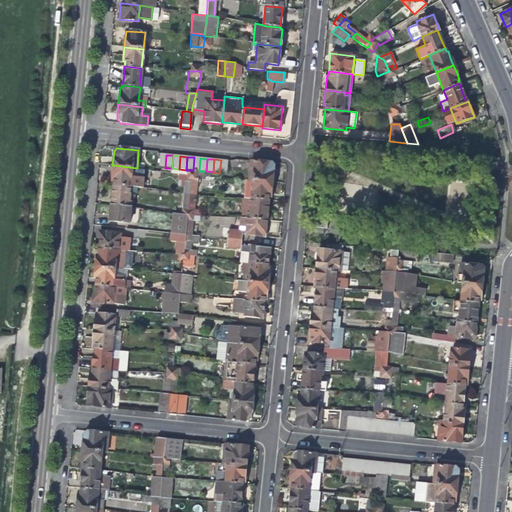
[(273,166),(271,163),(251,161),(249,180),(272,182),(273,174),(273,166)]
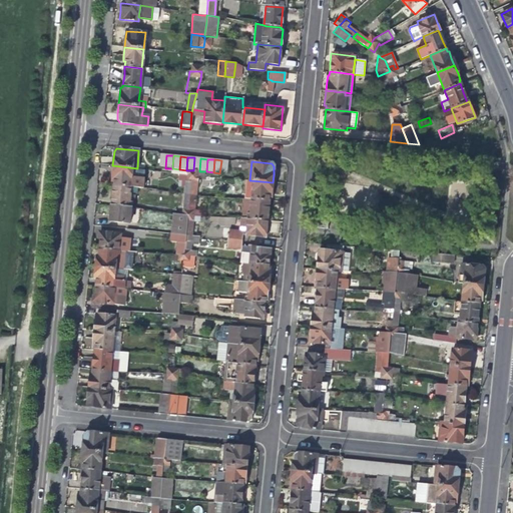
[(136,169),(137,168),(112,165),(112,173),(111,181),(113,182),(113,185),(130,187),(135,187),(136,177),(136,169)]
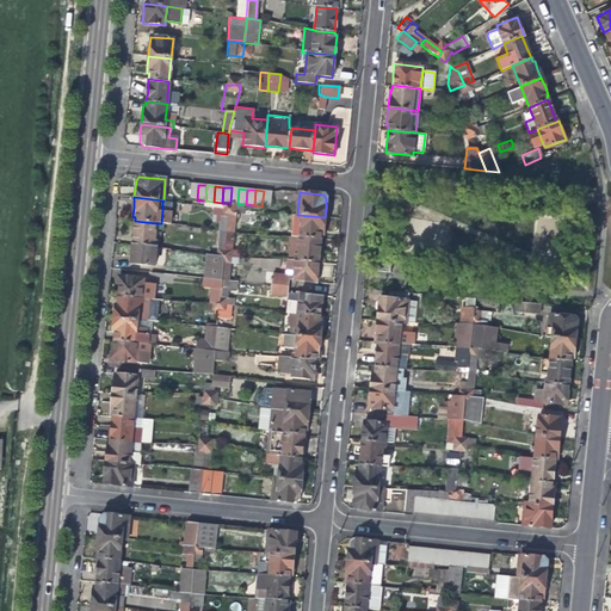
[(172,203),(162,202),(162,211),(171,213),(172,203)]
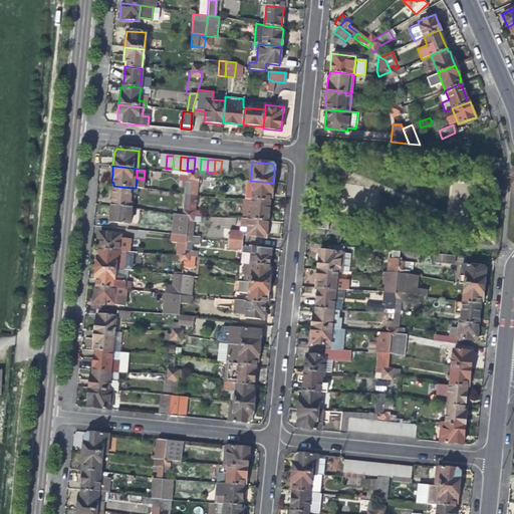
[(187,176),(185,196),(191,196),(193,177),(187,176)]
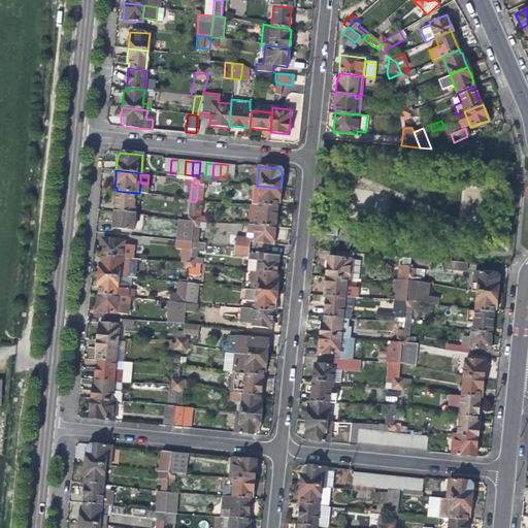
[(147,184),(140,183),(139,193),(146,194),(147,184)]
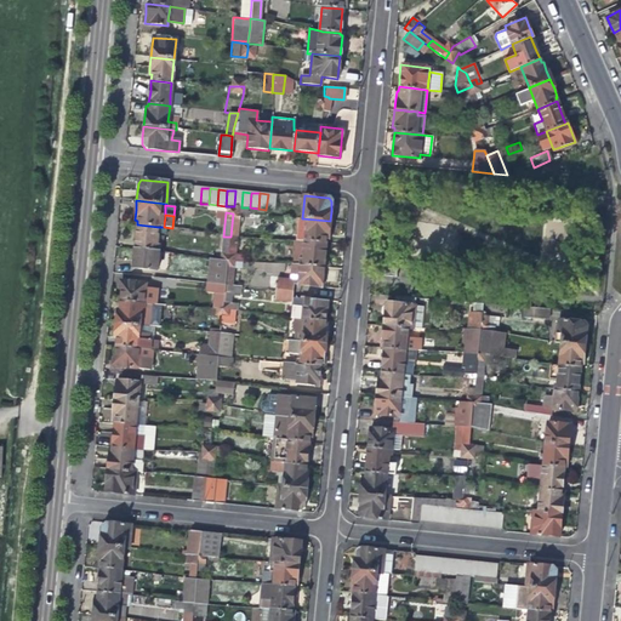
[(329,232),(330,221),(302,218),(298,218),(296,240),(325,243),(325,238),(329,239),(329,232)]
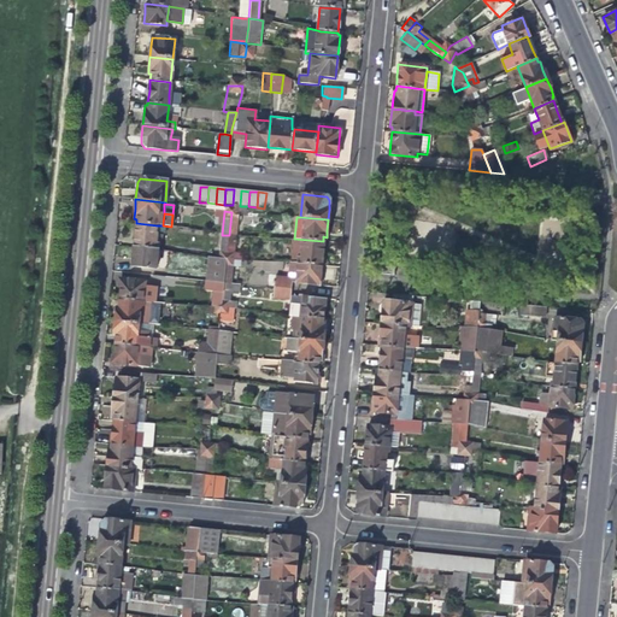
[(154,248),(157,225),(136,223),(135,235),(134,247),(154,248)]
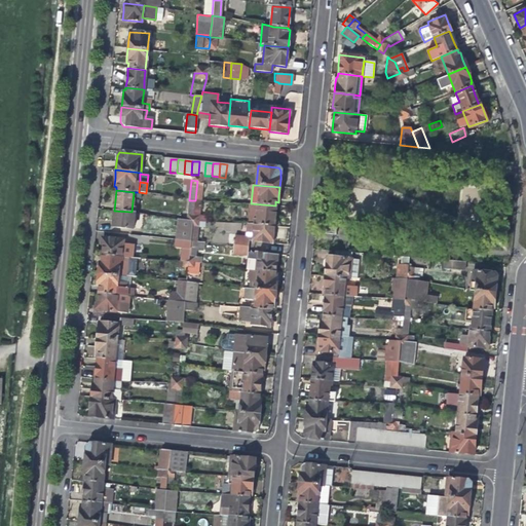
[(189,200),(187,221),(193,221),(195,200),(189,200)]
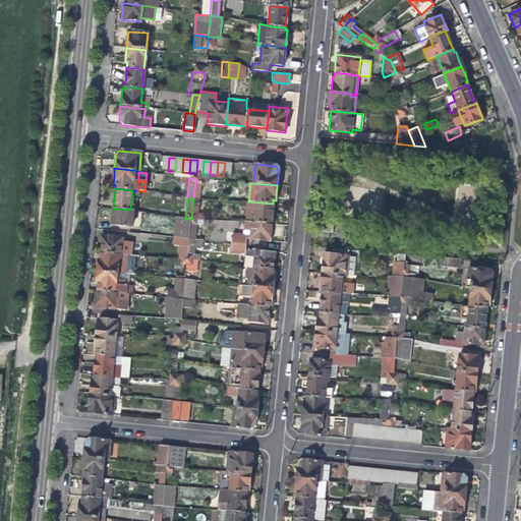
[(248,201),(245,222),(271,224),(272,215),(273,204),(248,201)]
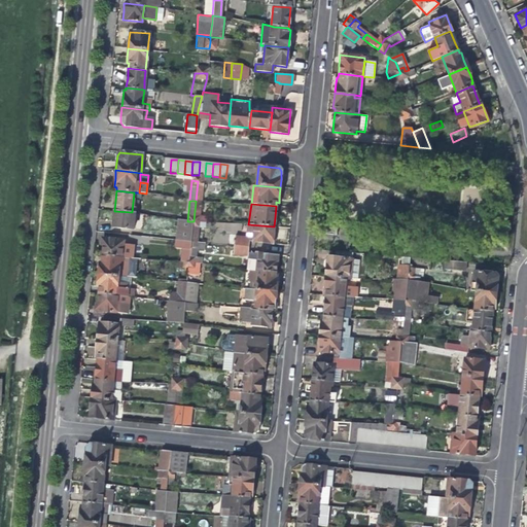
[(135,213),(132,212),(114,211),(113,219),(112,227),(133,230),(135,213)]
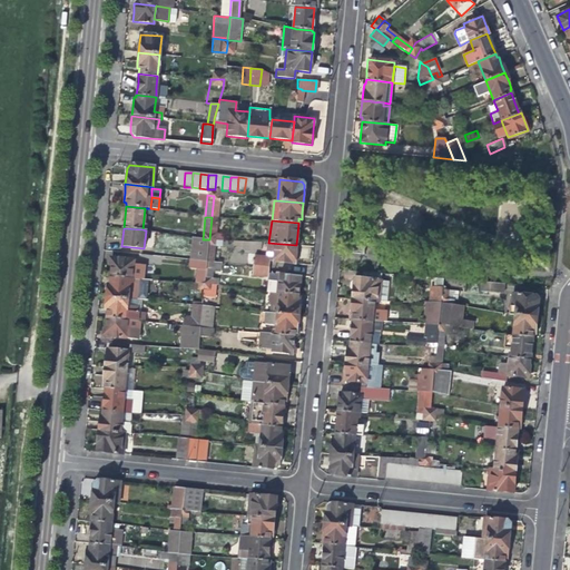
[(190,261),(207,262),(209,239),(203,239),(195,237),(194,249),(192,249),(190,261)]
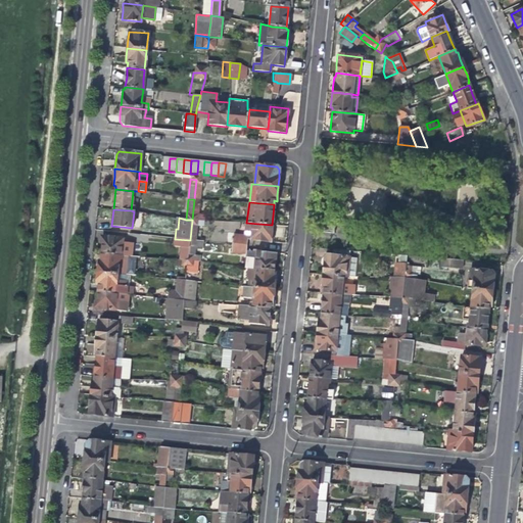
[(271,234),(272,225),(246,223),(245,223),(244,231),(242,231),(241,235),(233,234),(232,244),(245,245),(246,240),(270,242),(271,234)]
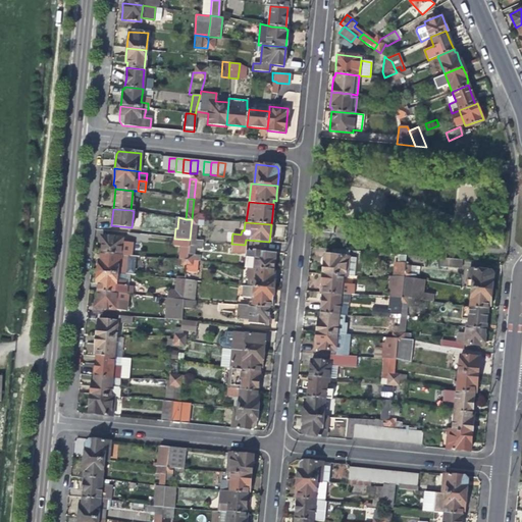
[(102,244),(101,252),(124,254),(125,242),(121,241),(121,238),(103,236),(102,244)]
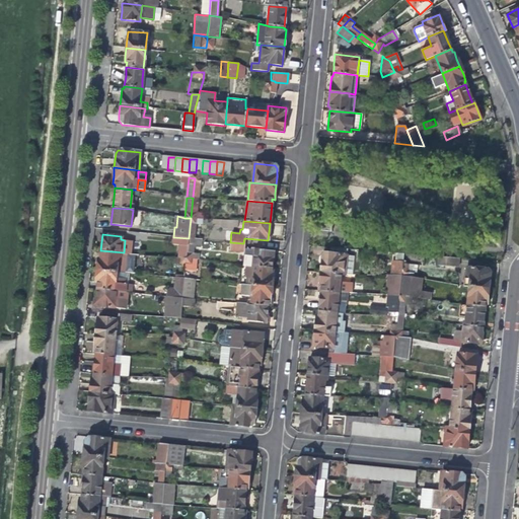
[(200,239),(194,239),(189,238),(188,245),(187,258),(196,260),(197,260),(198,252),(193,251),(193,246),(199,246),(200,239)]
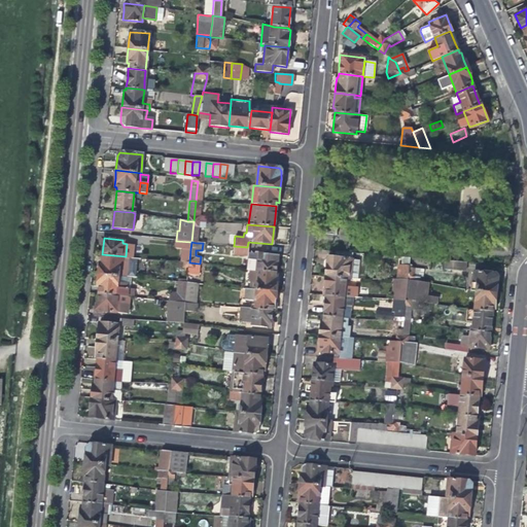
[(247,251),(247,247),(234,246),(233,255),(246,256),(247,251)]
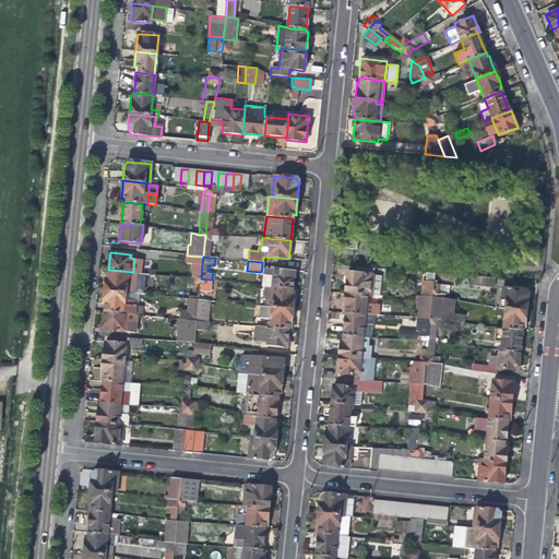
[(273,268),(262,266),(261,272),(261,273),(263,273),(261,286),(271,288),(273,274),(273,268)]
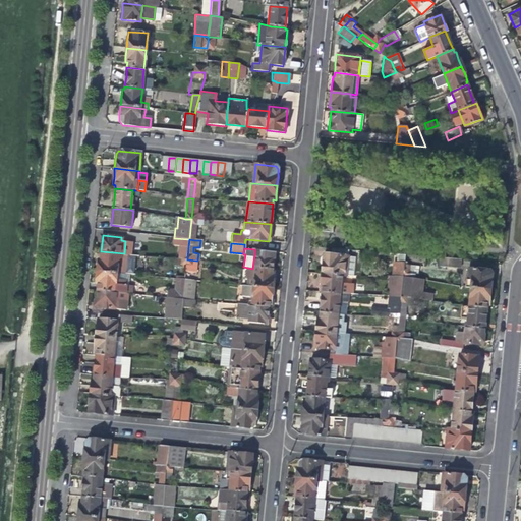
[(254,255),(252,269),(254,269),(272,270),(273,261),(274,252),(254,249),(254,255)]
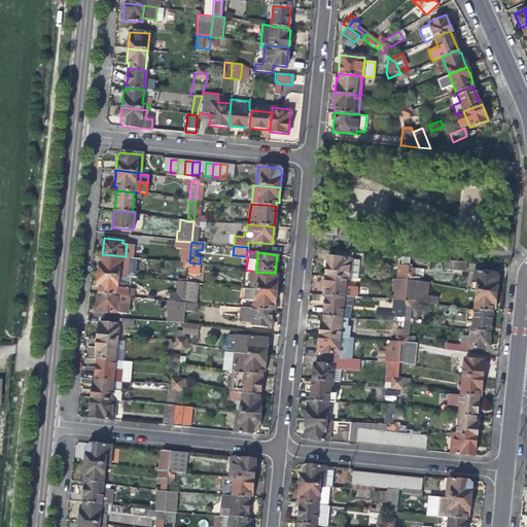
[(136,257),(126,256),(102,254),(101,260),(101,264),(98,265),(97,274),(117,276),(126,277),(135,277),(136,257)]
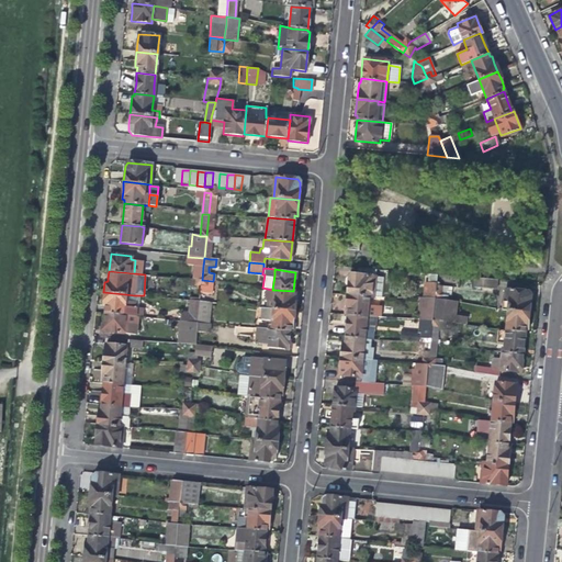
[(347,285),(346,294),(368,296),(372,298),(374,277),(348,273),(347,285)]
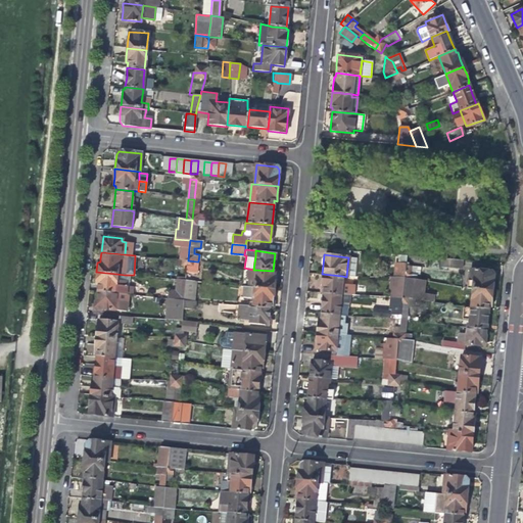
[(405,266),(406,255),(397,254),(396,270),(394,270),(394,276),(403,277),(405,266)]
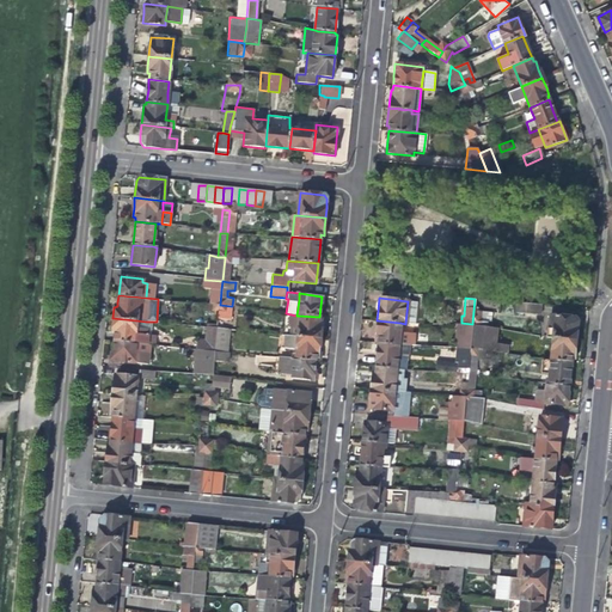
[(417,303),(408,301),(405,324),(415,325),(417,303)]
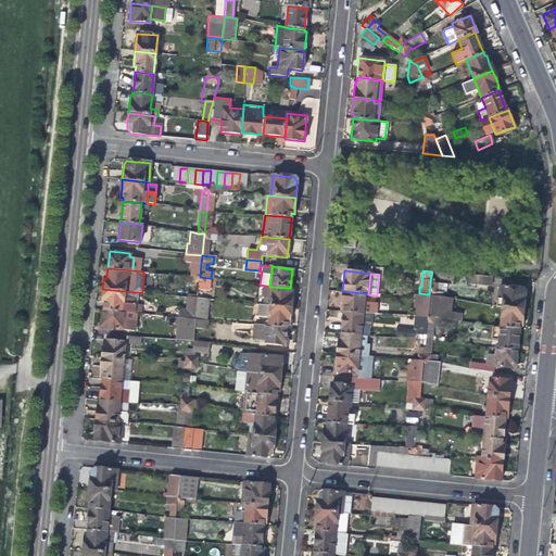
[(492,277),(469,275),(469,282),(491,285),(492,277)]
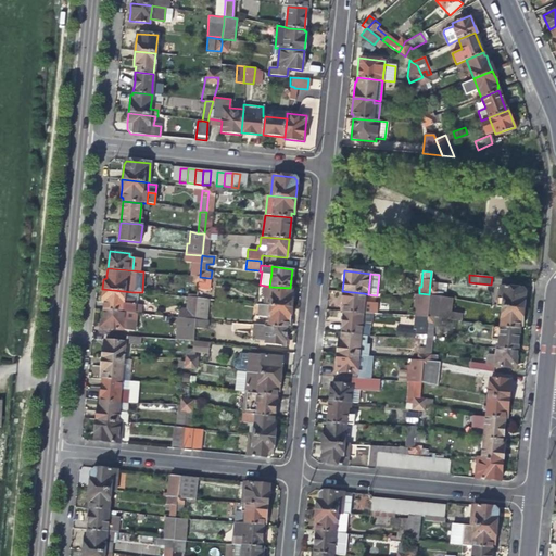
[(206,299),(210,278),(200,277),(199,283),(198,298),(206,299)]
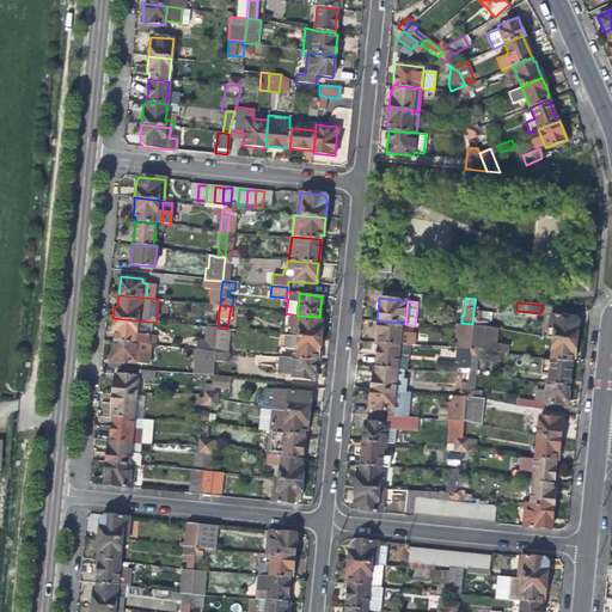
[(490,312),(473,311),(472,324),(487,326),(487,322),(489,320),(490,312)]
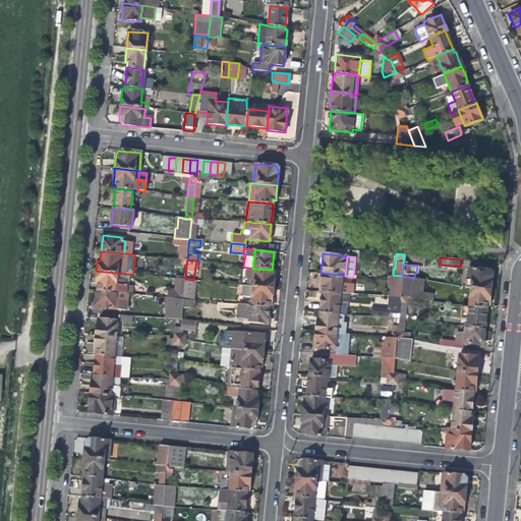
[(465,286),(470,287),(489,289),(489,280),(490,272),(488,269),(467,268),(465,286)]
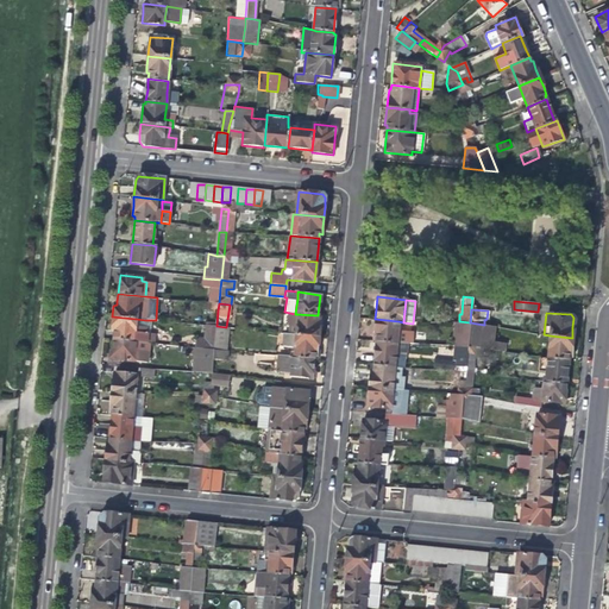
[(320,315),(318,315),(297,314),(295,334),(319,337),(320,327),(320,315)]
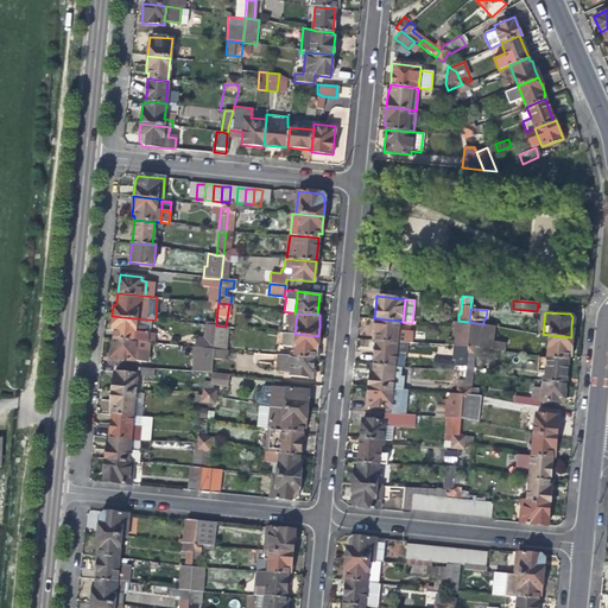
[(135,324),(135,318),(112,316),(111,327),(114,329),(114,331),(113,339),(137,341),(147,342),(153,343),(154,333),(146,331),(147,325),(144,325),(135,324)]
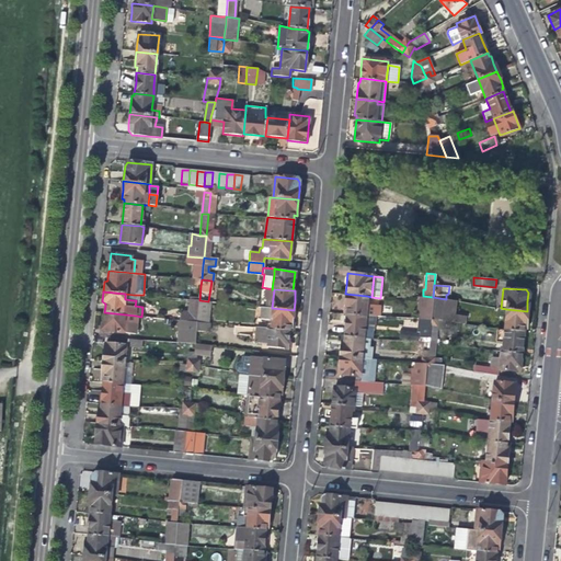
[(344,306),(344,313),(365,316),(366,304),(367,296),(345,294),(344,306)]
